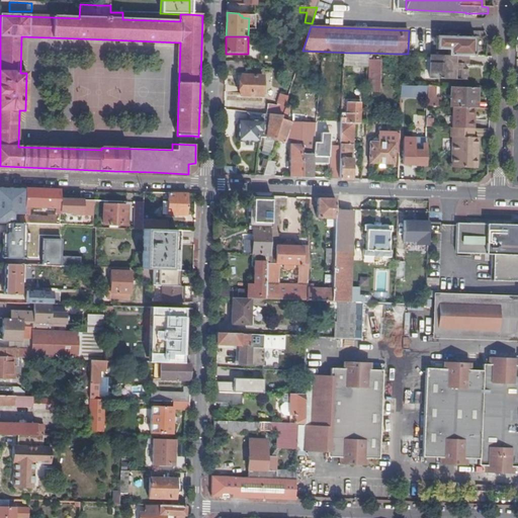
[(469,56),(475,56),(476,37),(445,36),(437,36),(436,50),(449,50),(449,56),(461,56),(469,56)]
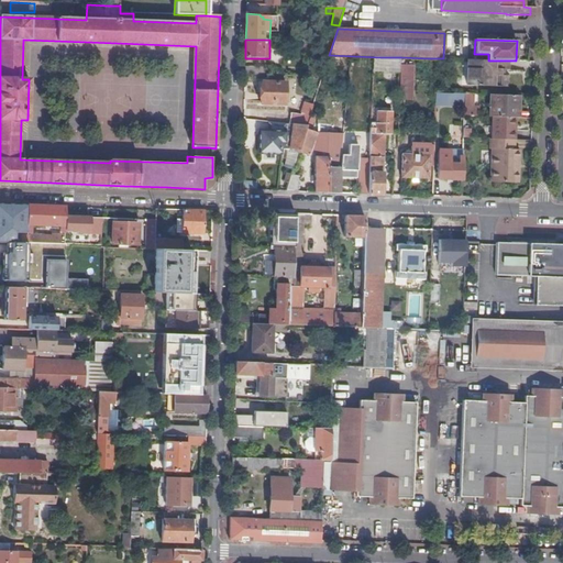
[(400,73),(401,63),(401,57),(381,57),(379,72),(400,73)]
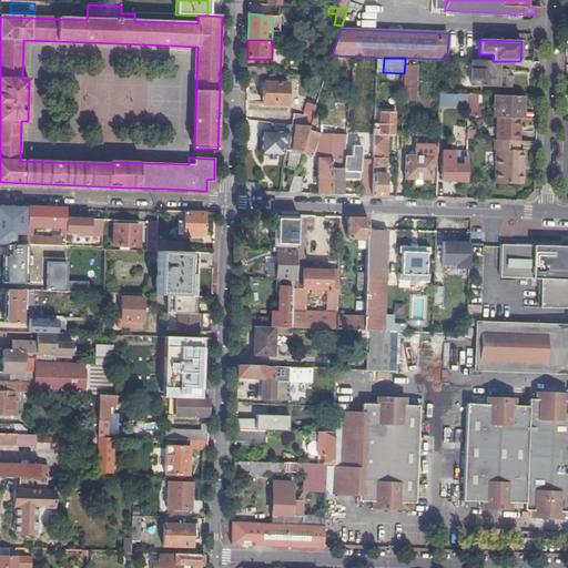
[(506,61),(493,61),(473,60),(472,85),(505,87),(506,74),(504,74),(504,69),(506,69),(506,61)]
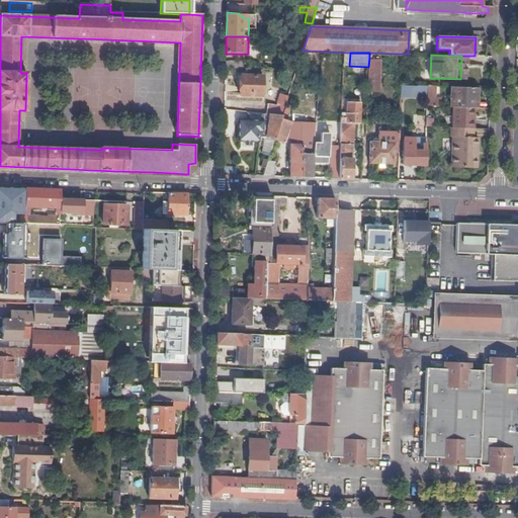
[(368,67),(367,92),(376,93),(376,82),(374,82),(375,67),(377,68),(377,61),(373,61),(373,58),(369,58),(368,67)]
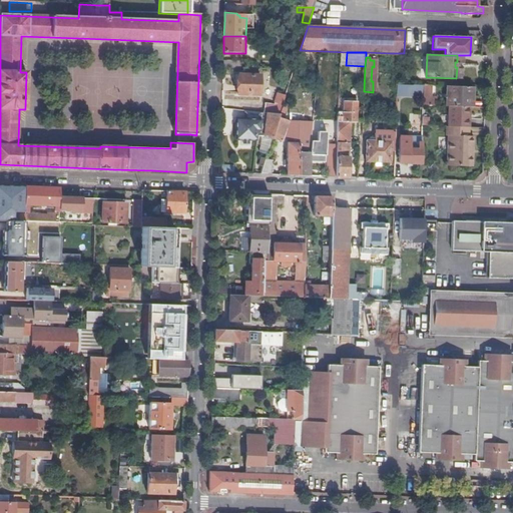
[(261,76),(238,75),(237,95),(260,95),(261,76)]
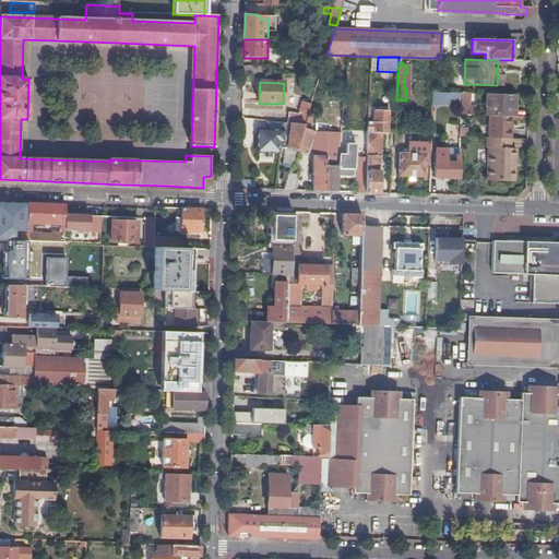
[(461,105),(461,93),(432,92),(432,104),(461,105)]
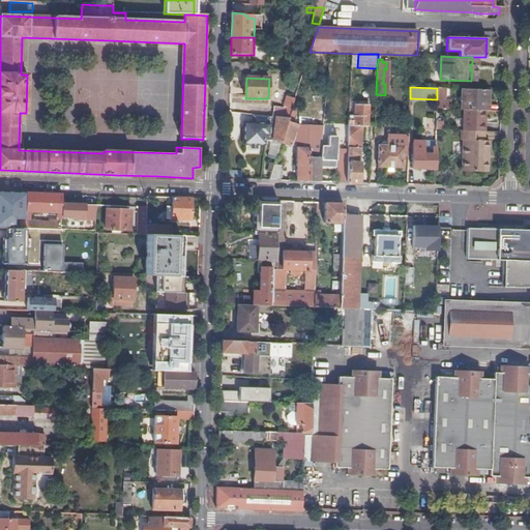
[(488,111),(488,90),(462,89),(461,111),(463,111),(484,111),(488,111)]
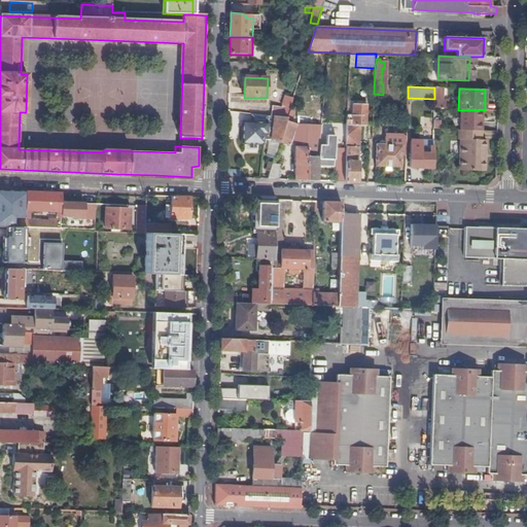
[(282,106),(290,108),(293,99),(285,97),(282,106)]
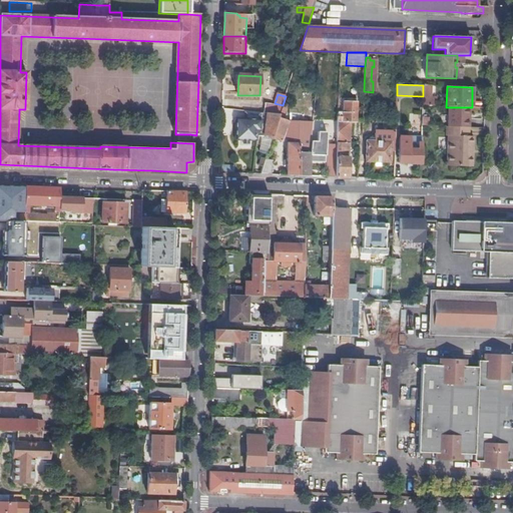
[(337,142),(349,142),(350,123),(356,123),(357,102),(345,101),(344,112),(338,112),(337,142)]
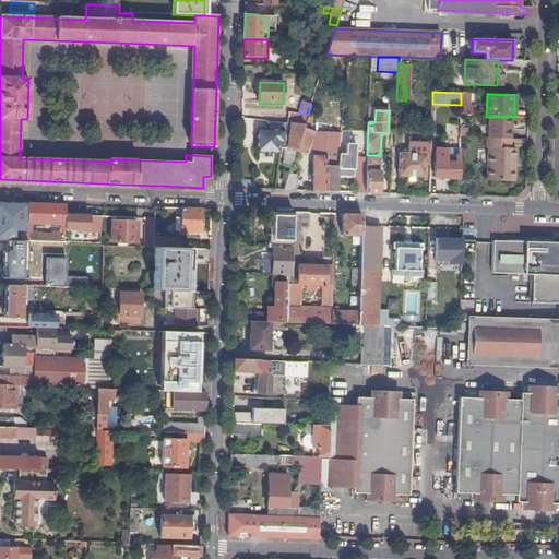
[(305,126),(305,123),(308,115),(289,113),(288,125),(290,125),(305,126)]
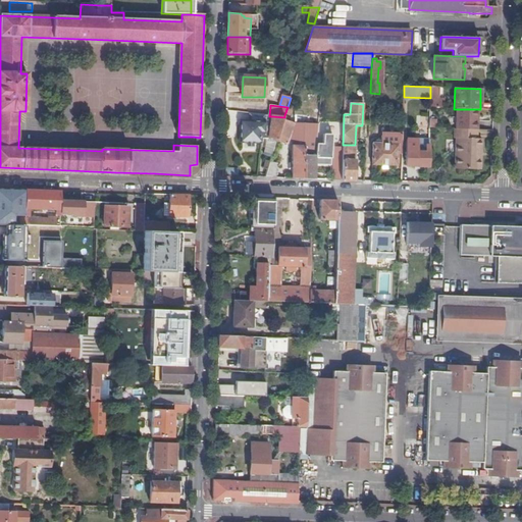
[(477,118),(477,109),(456,109),(456,117),(456,118),(457,118),(457,129),(474,129),(474,118),(477,118)]
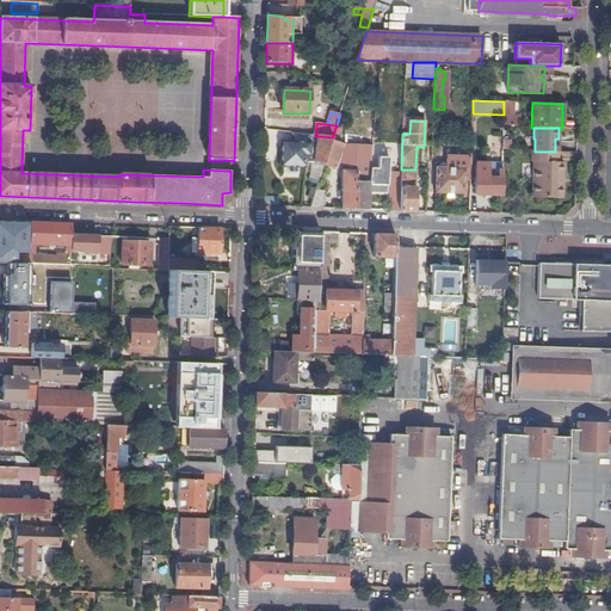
[(306,168),(306,162),(306,156),(310,156),(310,135),(291,133),(291,142),(283,142),(283,148),(281,147),(281,167),(306,168)]
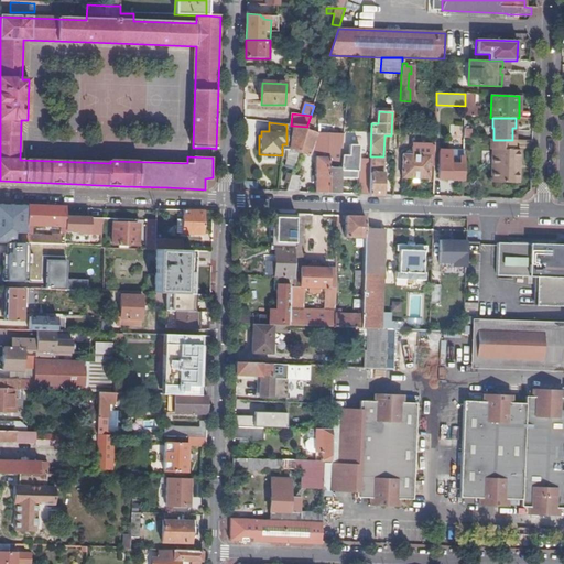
[(282,150),(290,150),(293,126),(291,126),(286,125),(286,144),(282,144),(282,150)]
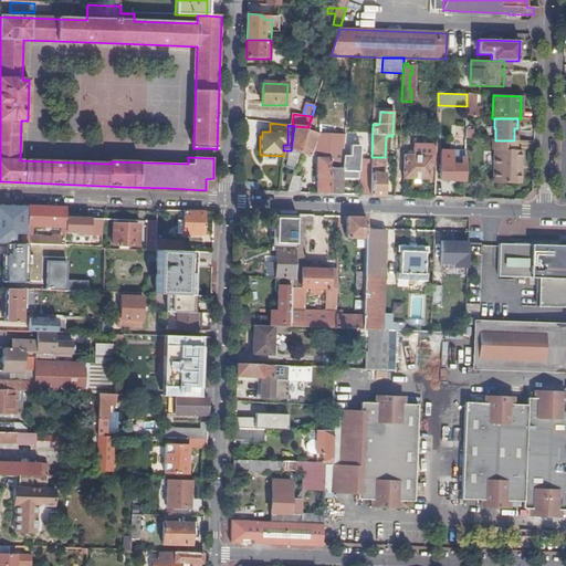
[(308,127),(300,154),(311,157),(318,130),(313,128),(313,126),(308,125),(308,127)]
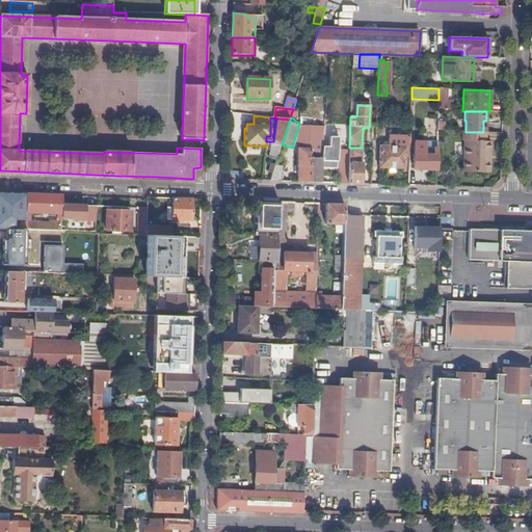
[(273,141),(282,144),(290,120),(276,118),(273,141)]
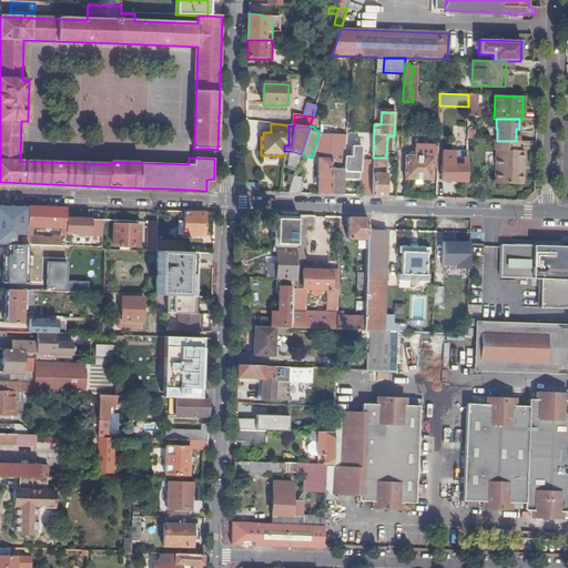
[(488,141),(493,141),(497,141),(497,129),(496,129),(496,128),(488,127),(488,141)]
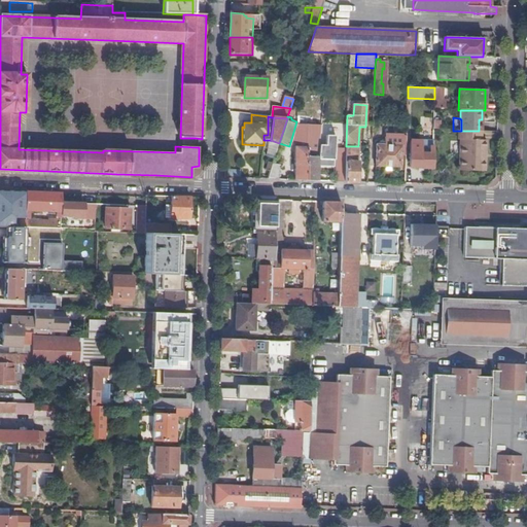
[(311,151),(318,151),(321,126),(312,125),(311,143),(311,151)]
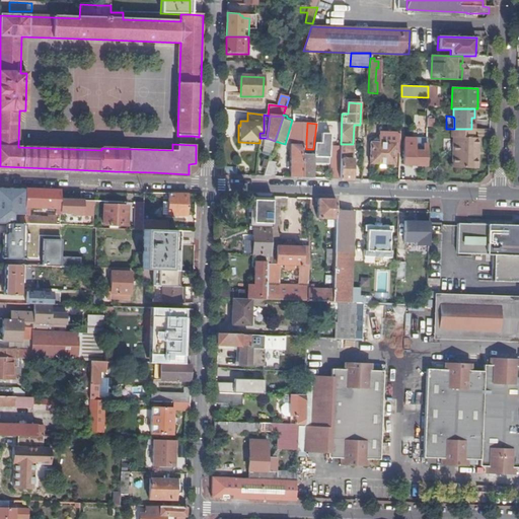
[(472,139),(473,130),(471,129),(454,129),(450,129),(450,138),(452,139),(451,168),(476,169),(477,139),(472,139)]
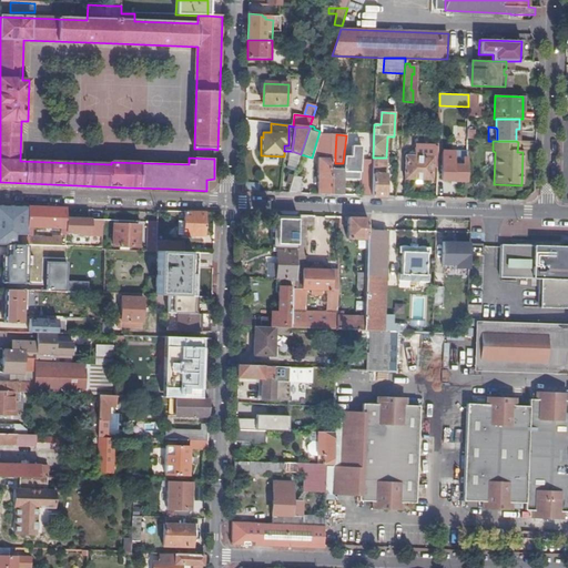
[(288,169),(295,171),(301,154),(292,151),(288,169)]
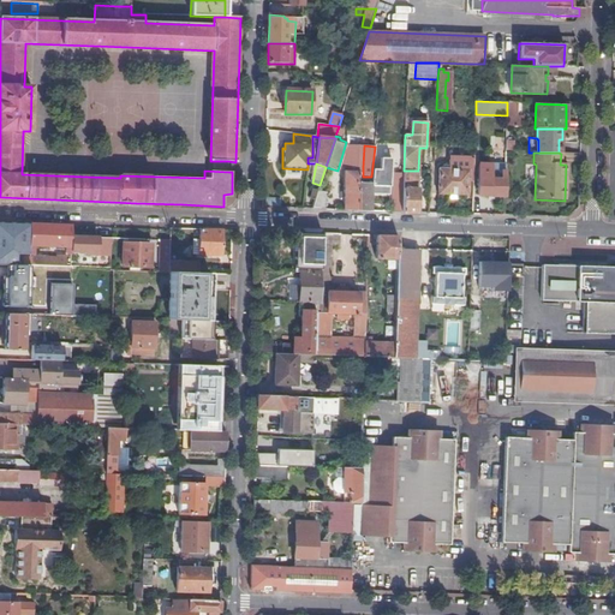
[(344,210),(358,212),(359,177),(360,177),(360,173),(357,173),(357,167),(357,163),(345,163),(345,168),(344,168),(344,210)]
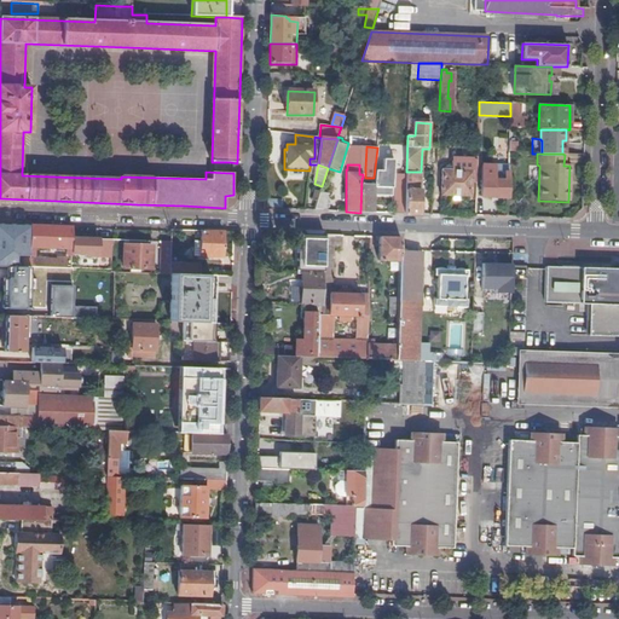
[(481,197),(508,198),(508,166),(481,166),(481,197)]
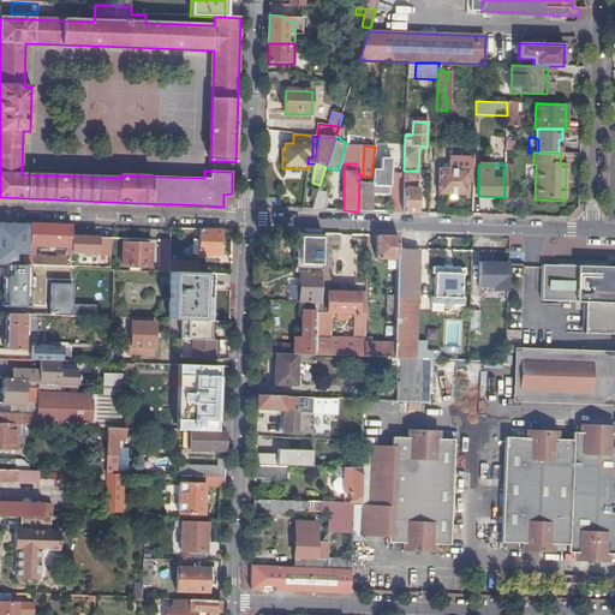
[(439,195),(472,196),(473,169),(439,169),(439,195)]
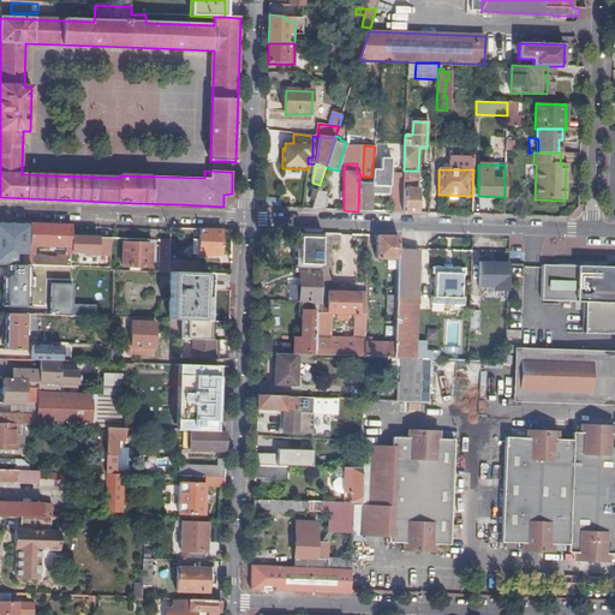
[(417,214),(418,171),(404,171),(404,183),(402,213),(417,214)]
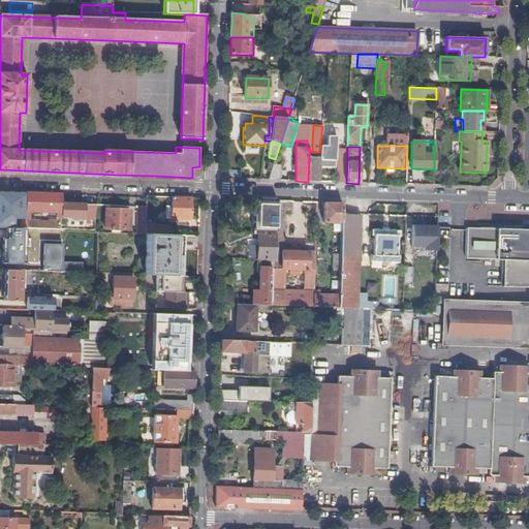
[(308,182),(324,182),(324,179),(319,178),(320,158),(320,152),(319,152),(312,152),(310,152),(309,152),(308,182)]
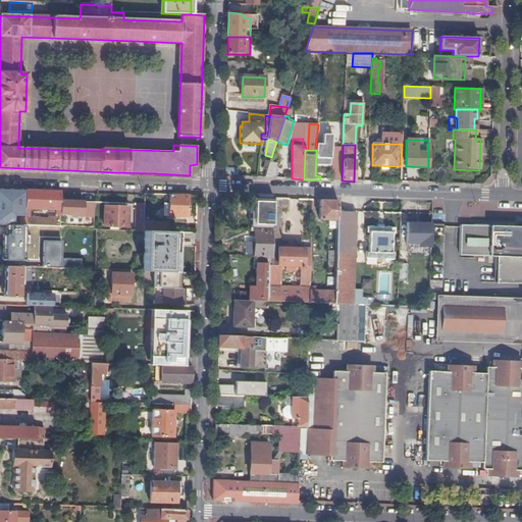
[(333,180),(342,180),(343,155),(334,155),(333,180)]
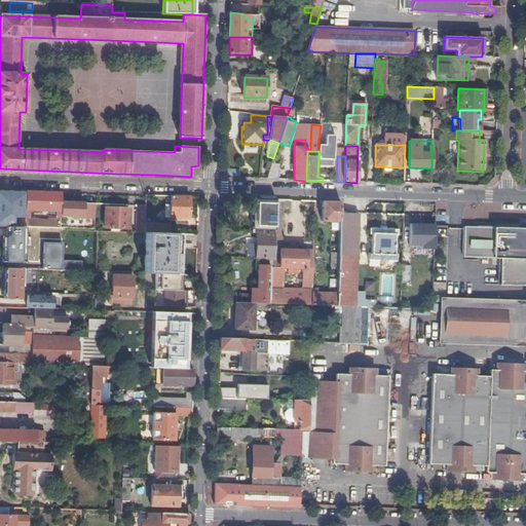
[(267,179),(277,180),(279,165),(272,163),(267,179)]
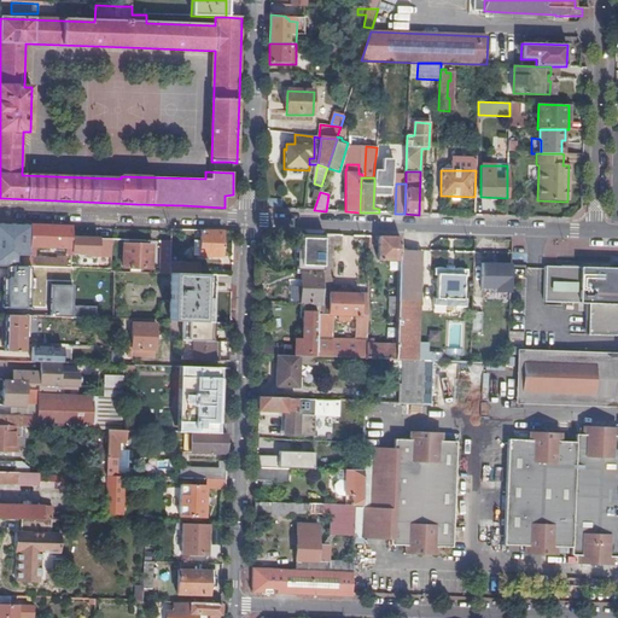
[(273,209),(281,209),(283,199),(264,199),(264,209),(273,209)]
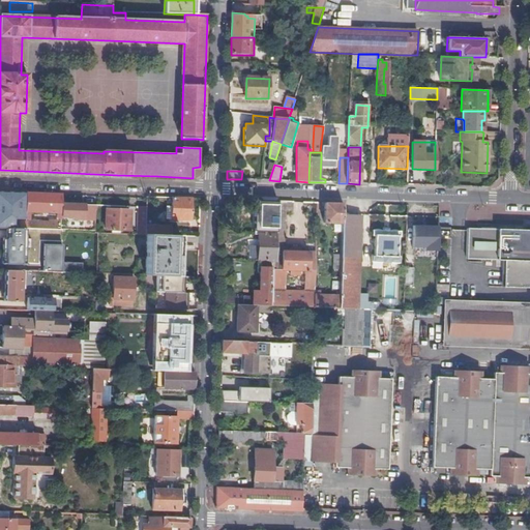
[(26,212),(27,193),(0,192),(0,228),(28,229),(28,226),(20,225),(20,223),(15,223),(15,224),(7,224),(7,217),(26,218),(26,212)]
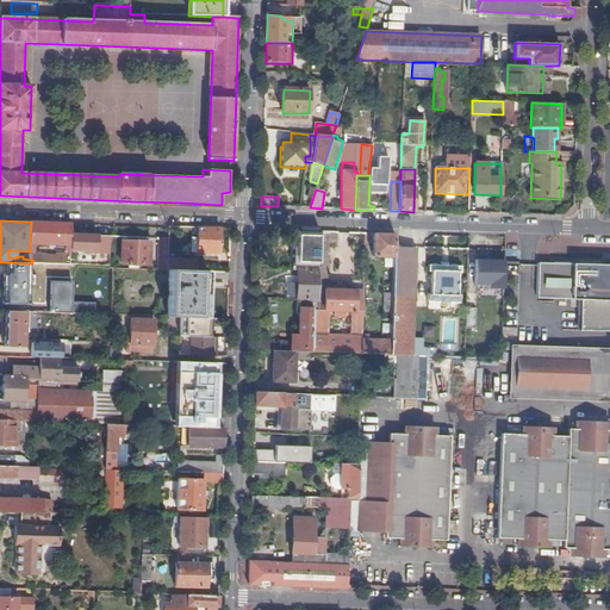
[(53,223),(31,222),(30,244),(70,247),(72,234),(72,223),(53,223)]
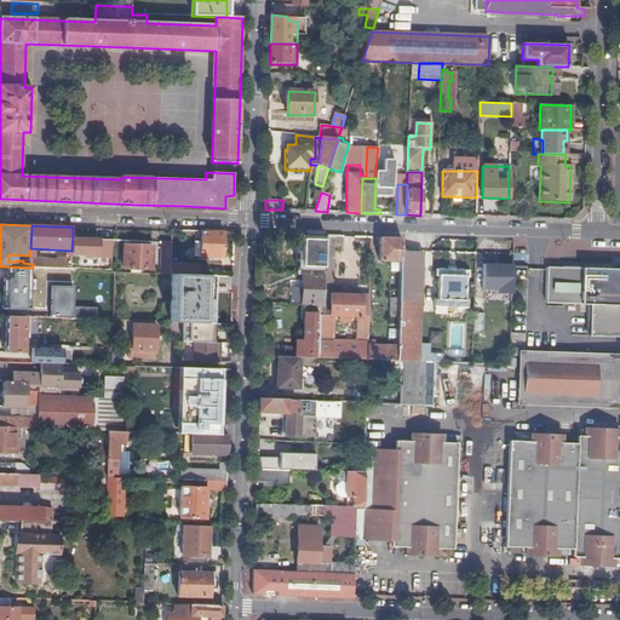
[(224,233),(202,231),(201,241),(201,257),(224,257),(224,233)]
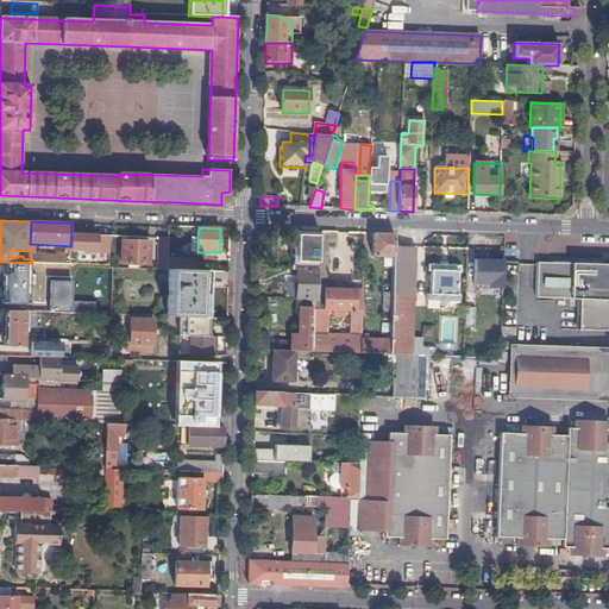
[(319,232),(299,231),(296,300),(318,300),(319,232)]
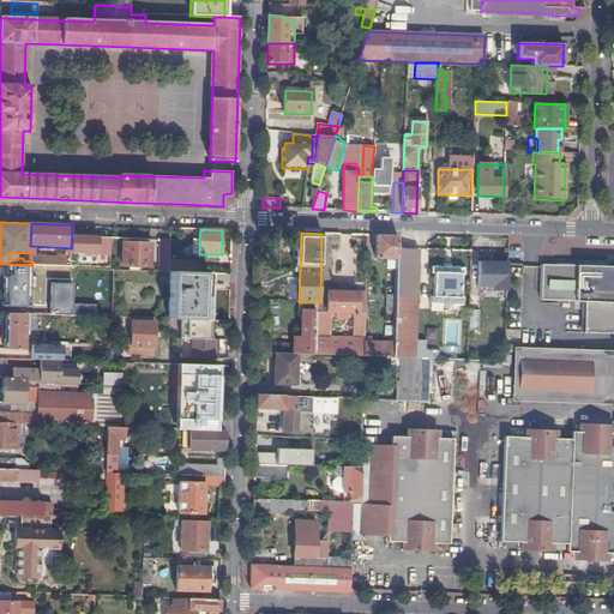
[(329,292),(330,246),(338,246),(338,234),(321,234),(320,302),(320,312),(315,312),(314,355),(363,356),(365,342),(365,300),(357,300),(357,293),(348,293),(338,293),(329,292)]
